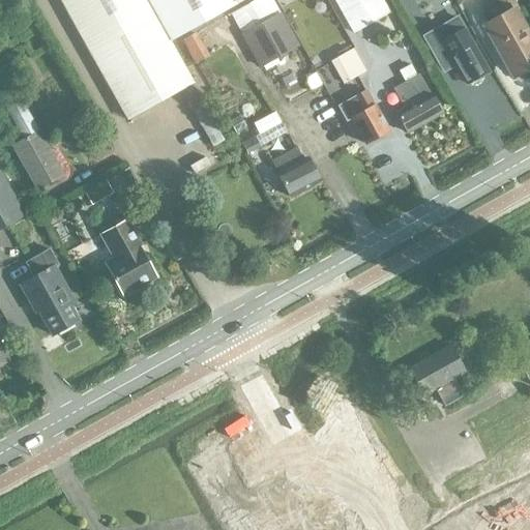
[(170,41),(236,4),(243,0),(58,0),(125,120),(193,82),(170,41)]
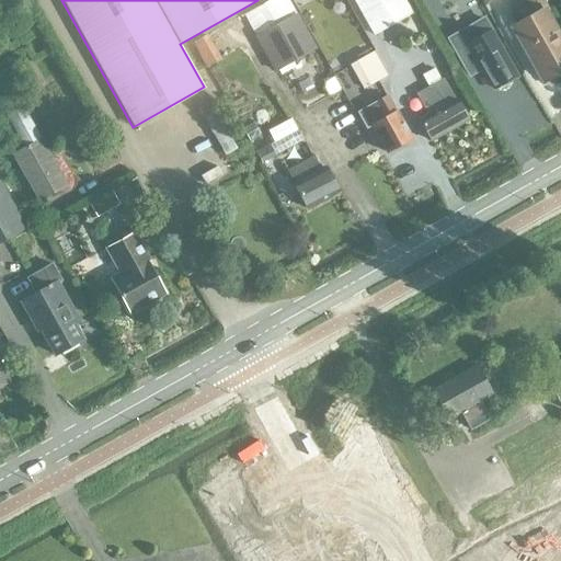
[(287,0),(270,0),(243,15),(255,36),(253,37),(274,73),(316,49),(295,13),(287,0)]
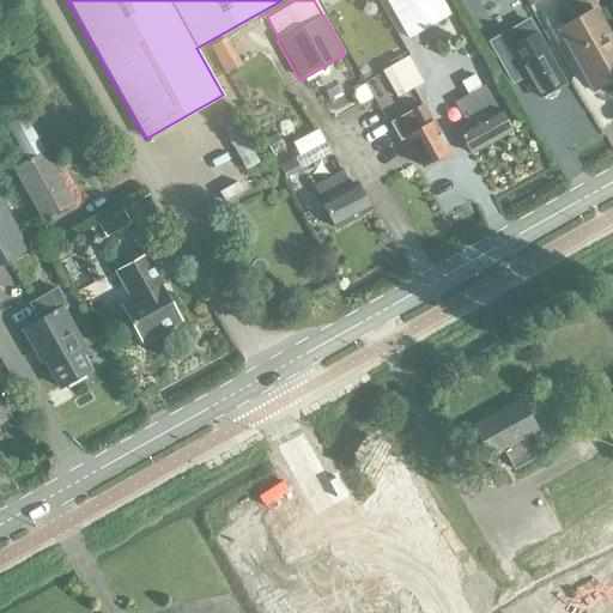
[(384,0),(407,38),(449,14),(441,0),(384,0)]
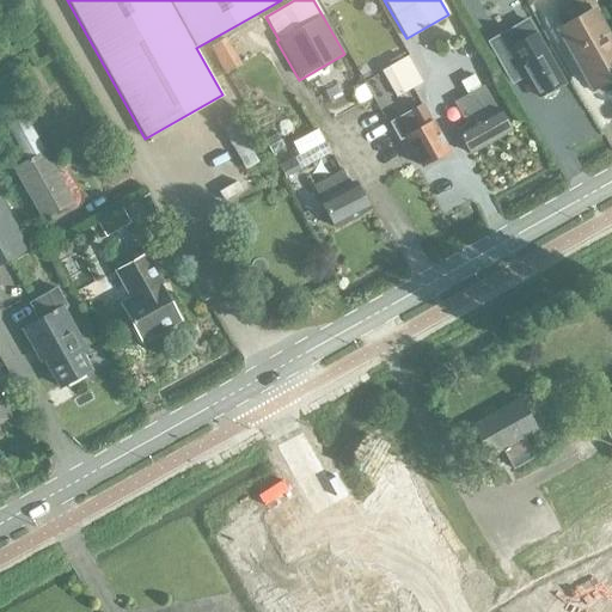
[(611,48),(592,14),(598,11),(591,0),(574,0),(585,17),(561,30),(592,86),(600,81),(601,83),(603,84),(605,84),(607,84),(610,83),(611,83),(611,81),(611,80),(611,48)]
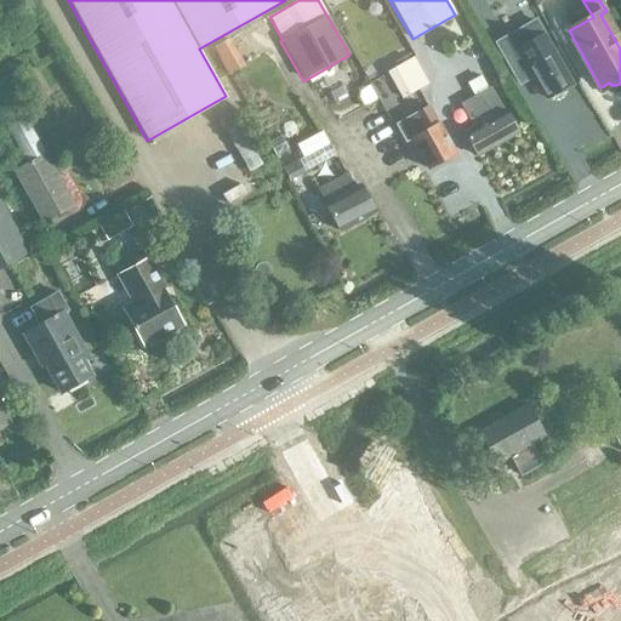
[(527,63),(525,64),(546,100),(571,85),(542,33),(536,36),(533,30),(514,41),(527,63)]
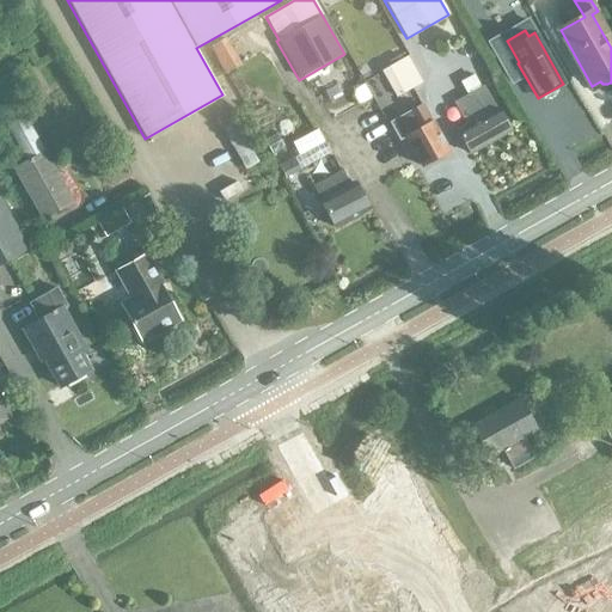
[(225,75),(242,66),(226,38),(209,48),(225,75)]
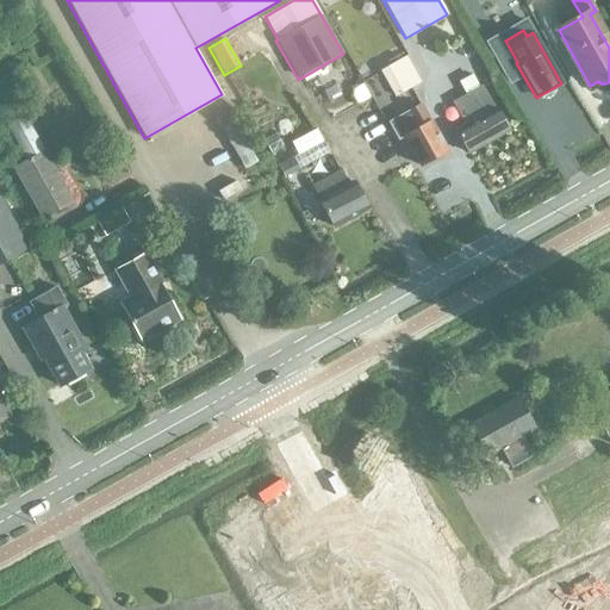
[(394,93),(423,80),(410,53),(381,66),(394,93)]
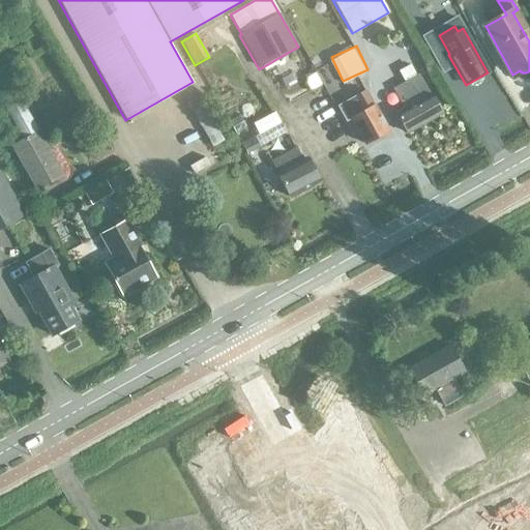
[(406,135),(443,114),(432,93),(430,94),(418,74),(414,76),(409,65),(399,70),(404,81),(391,88),(402,107),(392,112),(406,135)]
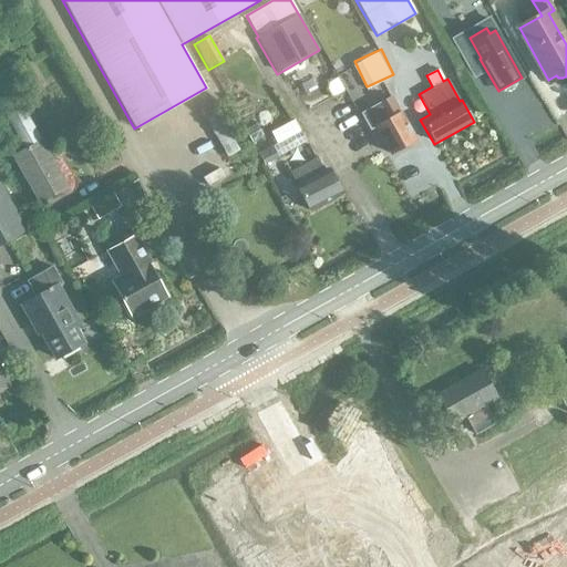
[(384,119),(373,125),(390,155),(414,141),(389,96),(375,103),(384,119)]
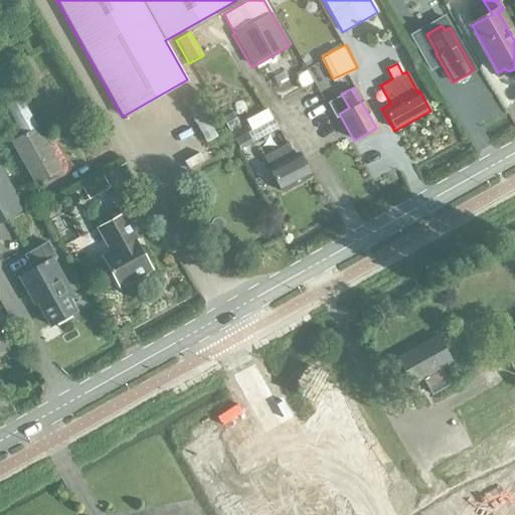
[(205,139),(216,135),(196,91),(185,96),(205,139)]
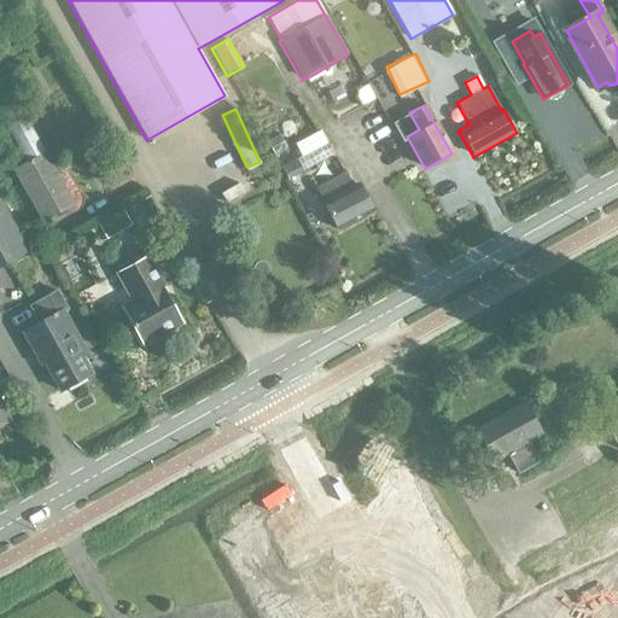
[(74,204),(25,118),(0,132),(0,145),(42,221),(74,204)]
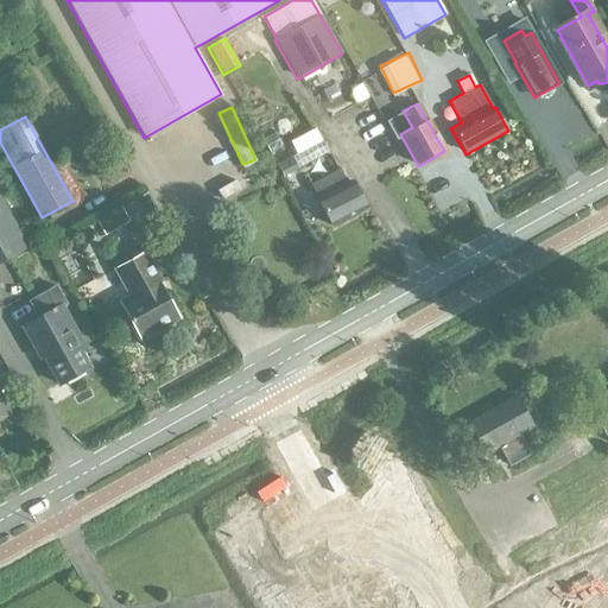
[(321,140),(276,165),(280,176),(327,151),(321,140)]
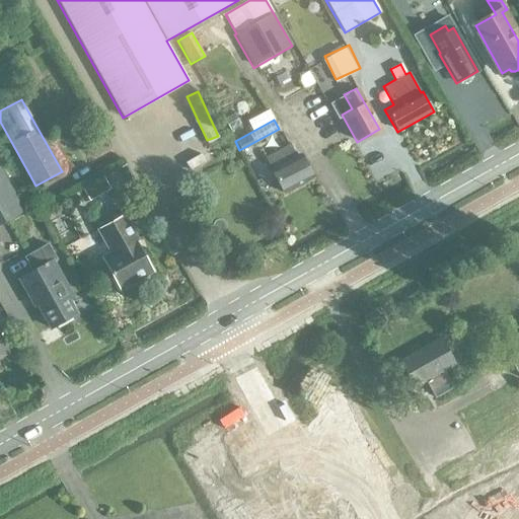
[(265,158),(271,169),(283,194),(313,177),(300,154),(296,156),(289,144),(265,158)]
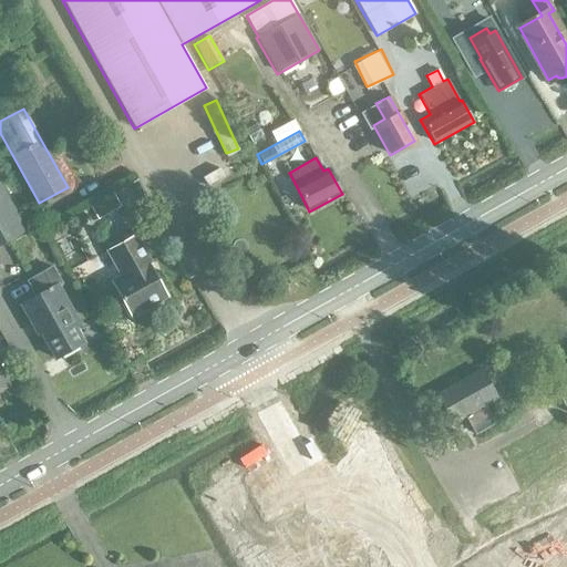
[(0,245),(27,230),(0,183),(0,245)]
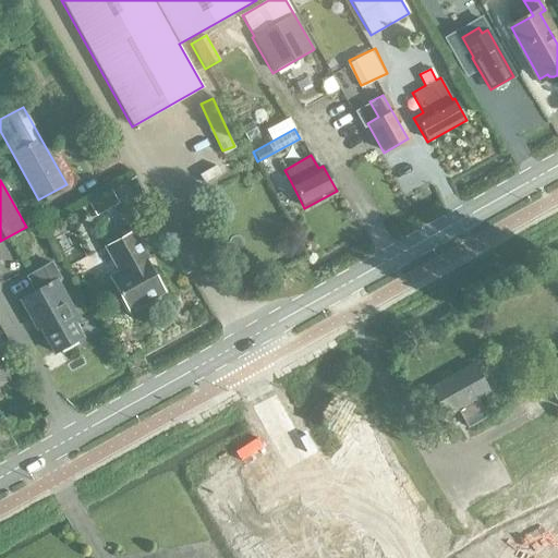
[(113,189),(93,199),(97,209),(119,199),(113,189)]
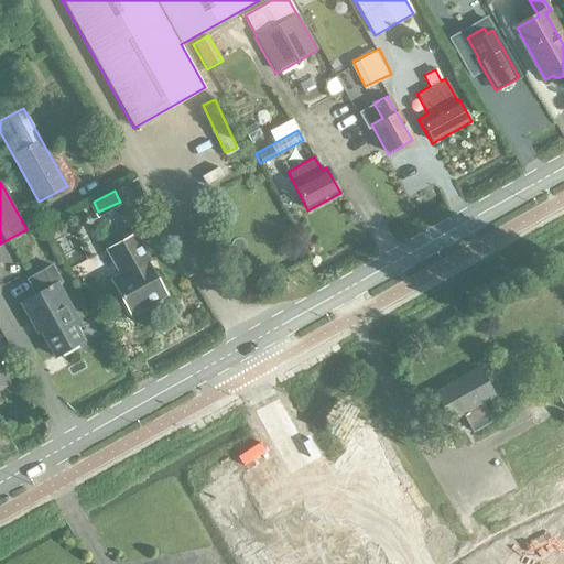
[(118,274),(109,280),(130,315),(165,295),(148,263),(152,261),(136,232),(104,250),(118,274)]
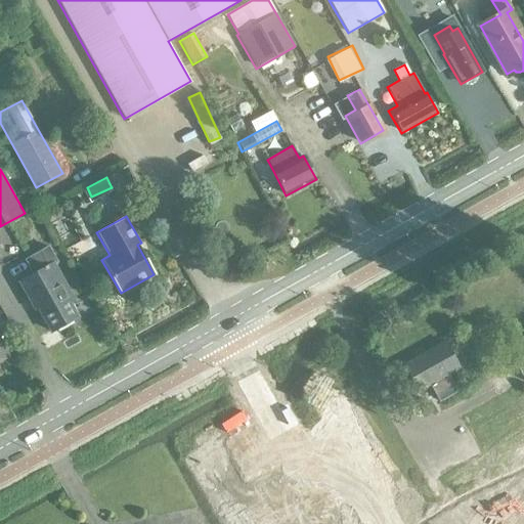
[(32,273),(17,281),(34,309),(37,308),(51,333),(77,317),(69,304),(74,301),(53,266),(57,263),(48,247),(24,260),(32,273)]
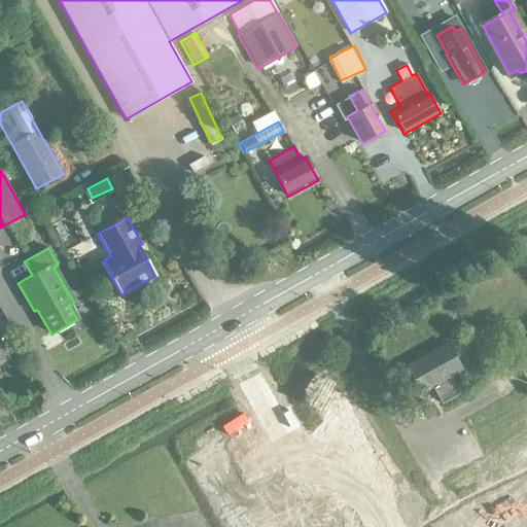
[(0,363),(8,358),(0,343),(0,339),(7,335),(0,322),(0,363)]
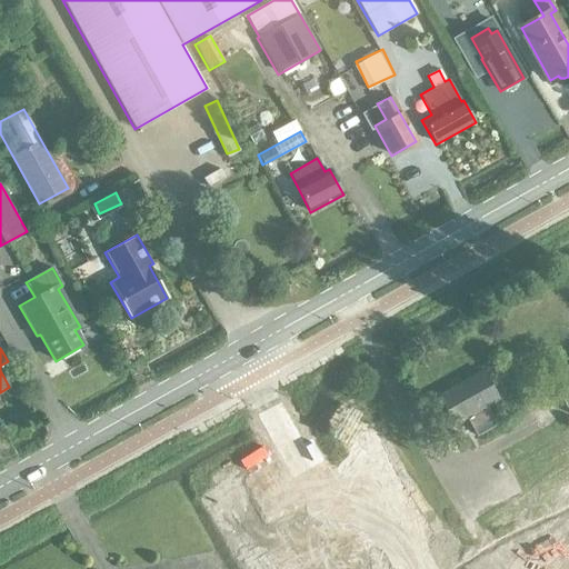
[(441,393),(458,423),(466,419),(476,437),(496,426),(486,408),(498,400),(482,371),(441,393)]
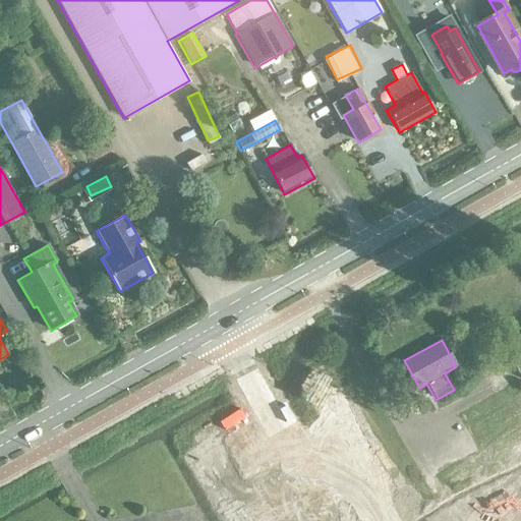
[(520,340),(506,349),(520,375),(520,340)]
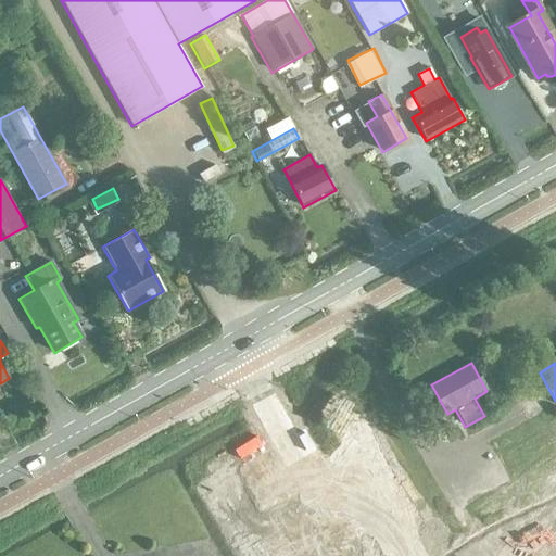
[(258,555),(311,555),(285,508),(244,530),(258,555)]
